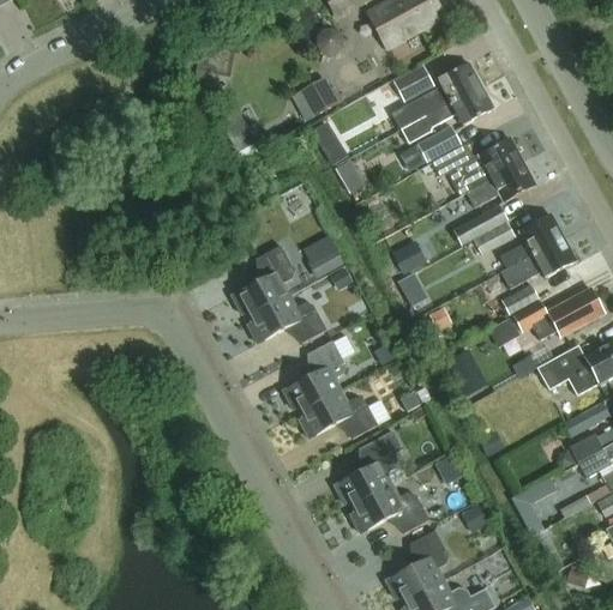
[(326,0),(337,19),(372,0),(326,0)]
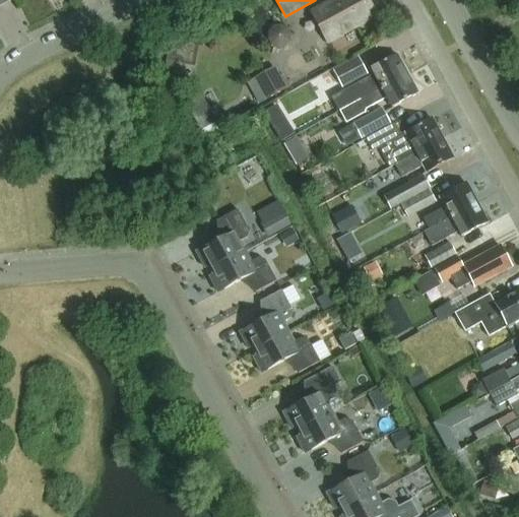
[(328,0),(310,10),(326,41),(371,16),(367,10),(372,7),(368,0),(328,0)]
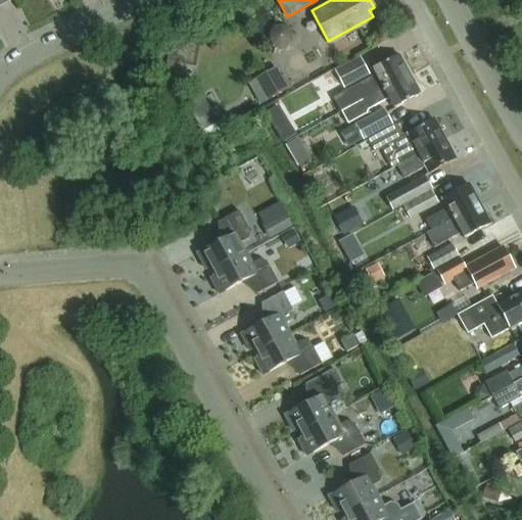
[(270,30),(268,37),(272,44),(278,47),(286,46),(291,41),(292,33),(289,27),(282,22),(275,25),(270,30)]
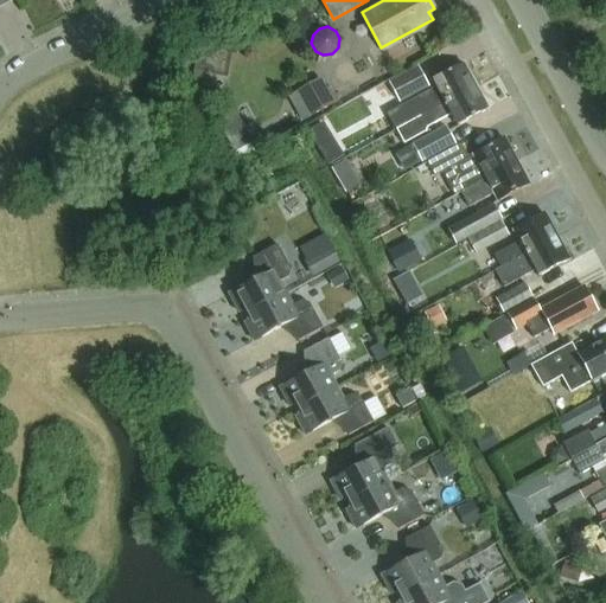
[(244,46),(243,52),(246,57),(250,59),(255,57),(256,52),(255,47),(250,45),(244,46)]
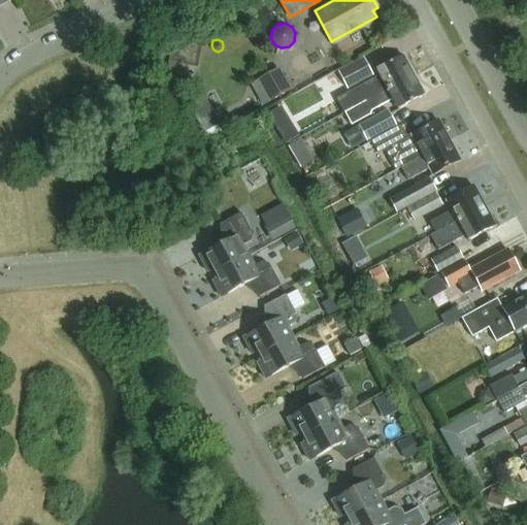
[(376,68),(382,77),(387,89),(415,73),(403,53),(376,68)]
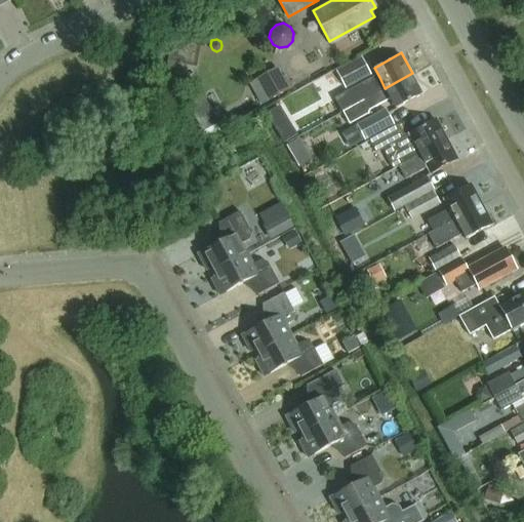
[(168,53),(165,67),(177,70),(180,55),(168,53)]
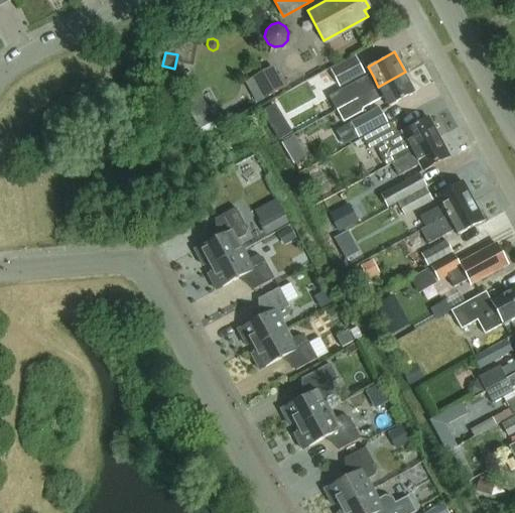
[(340,85),(365,72),(356,53),(331,68),(340,85)]
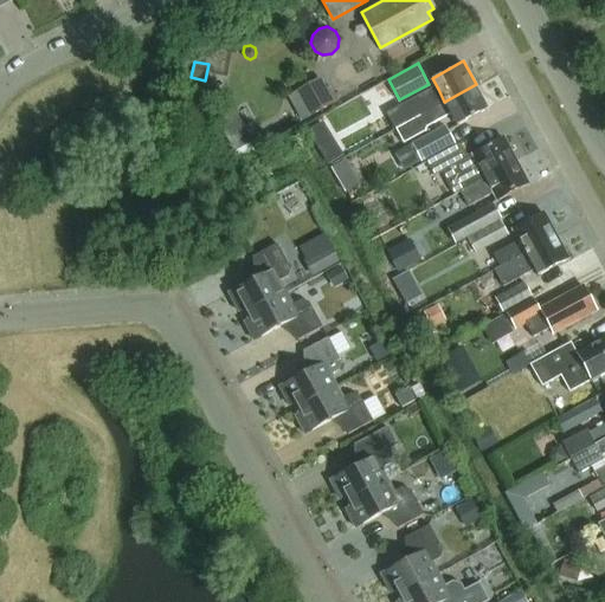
[(296,90),(310,115),(336,99),(329,88),(327,89),(320,76),(296,90)]
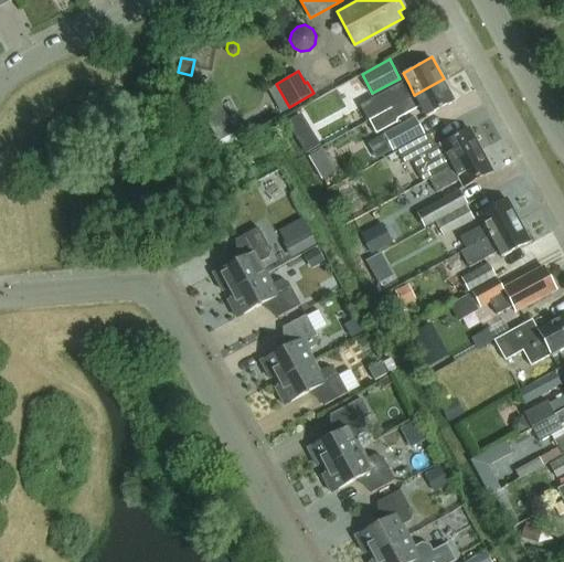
[(414,95),(391,108),(381,113),(368,120),(375,134),(397,122),(396,119),(421,106),(426,116),(455,101),(444,78),(414,95)]
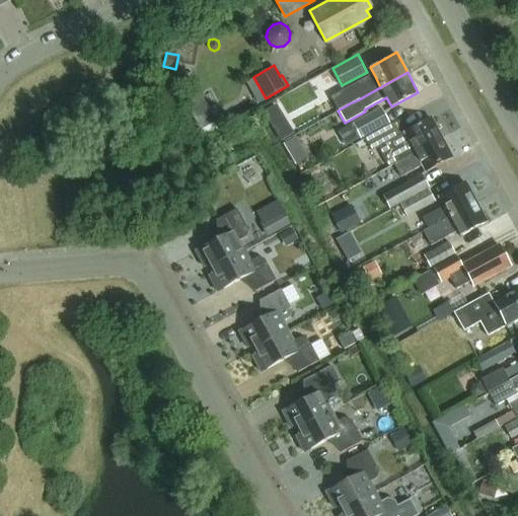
[(359,99),(380,87),(375,76),(353,88),(359,99)]
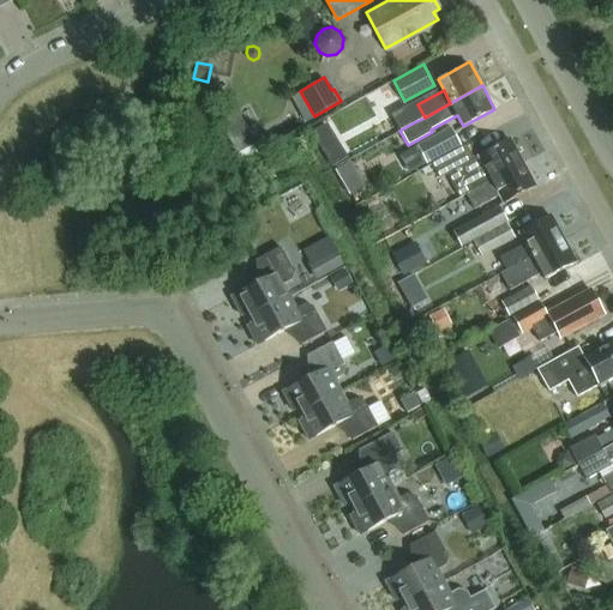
[(325,118),(308,128),(318,143),(335,133),(325,118)]
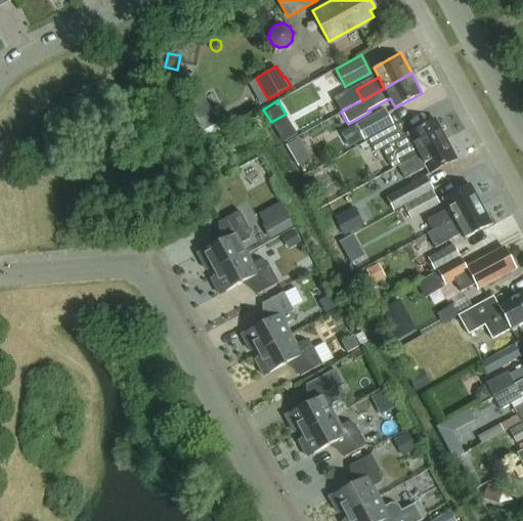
[(392,123),(383,106),(354,123),(363,138),(392,123)]
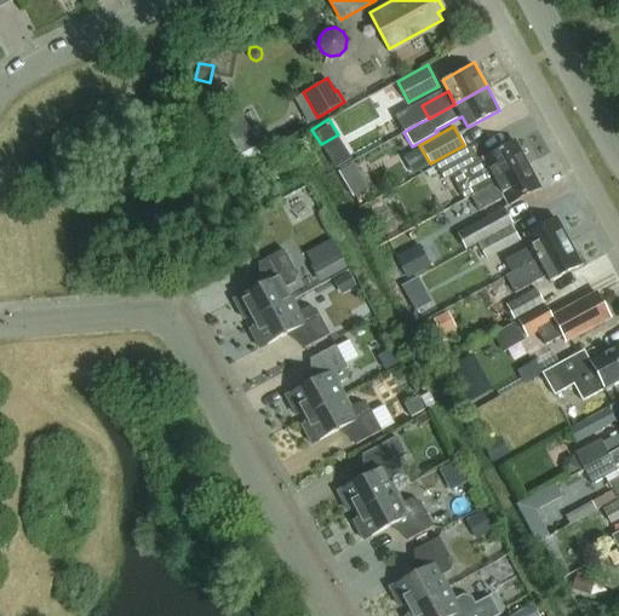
[(527,163),(515,139),(483,156),(477,160),(457,171),(470,194),(527,163)]
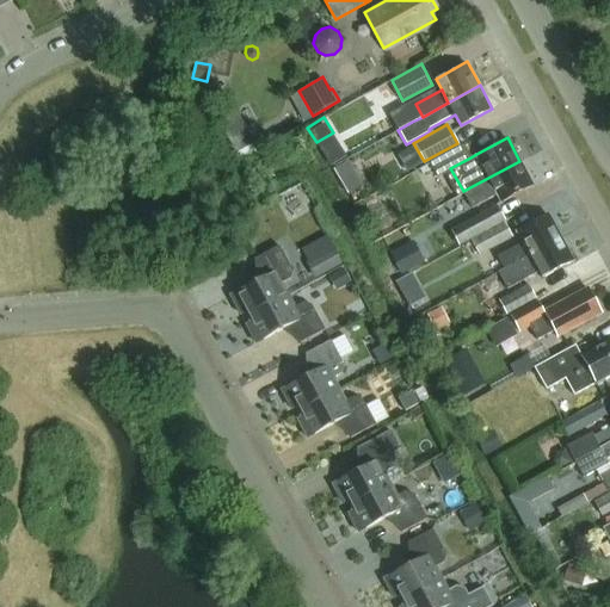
[(450,168),(470,158),(463,142),(429,160),(437,175),(450,168)]
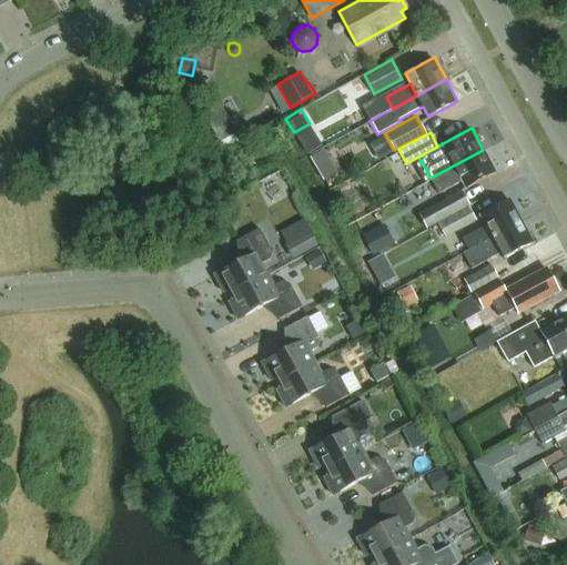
[(323,149),(310,155),(315,163),(327,157),(323,149)]
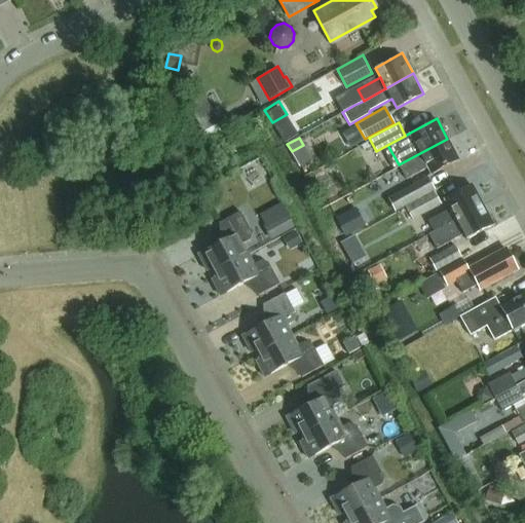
[(447,139),(399,164),(406,178),(428,166),(432,173),(458,158),(447,139)]
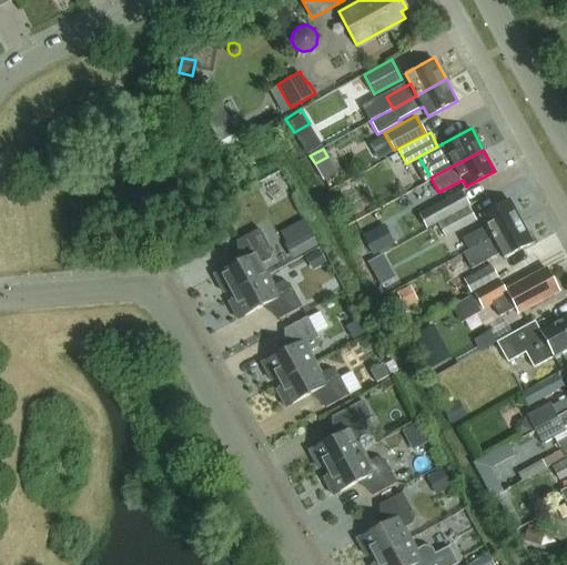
[(269,197),(290,190),(283,169),(262,175),(269,197)]
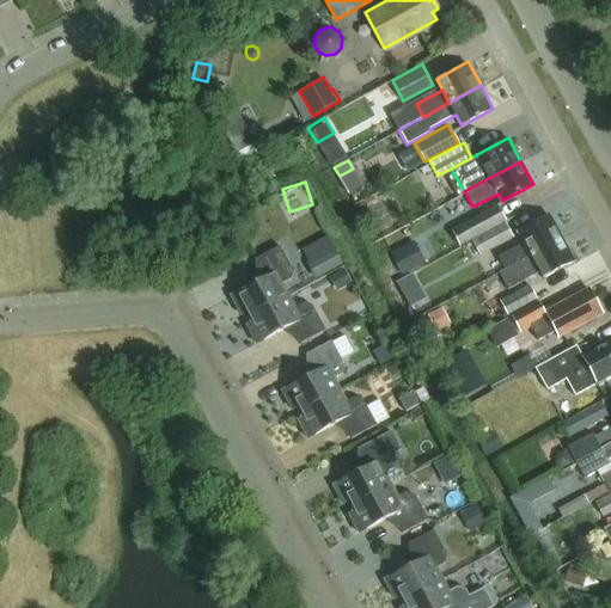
[(496,201),(451,225),(460,241),(505,217),(496,201)]
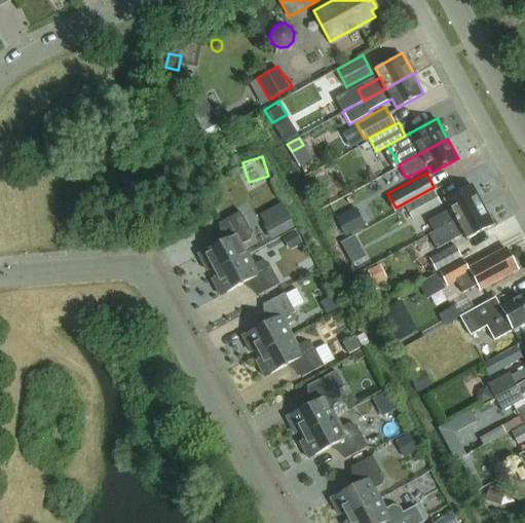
[(434,230),(482,203),(471,183),(444,198),(449,208),(427,220),(434,230)]
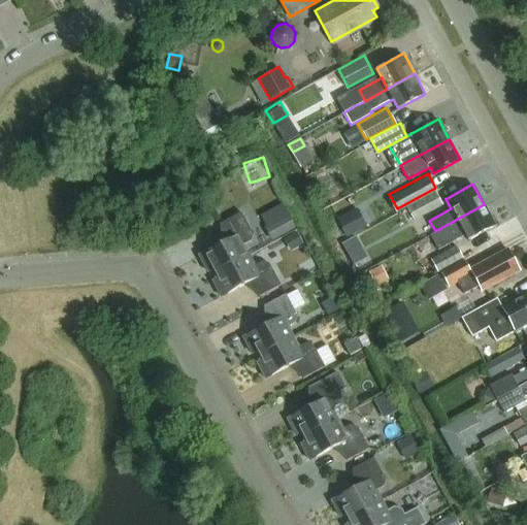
[(442,203),(435,191),(406,205),(414,219),(442,203)]
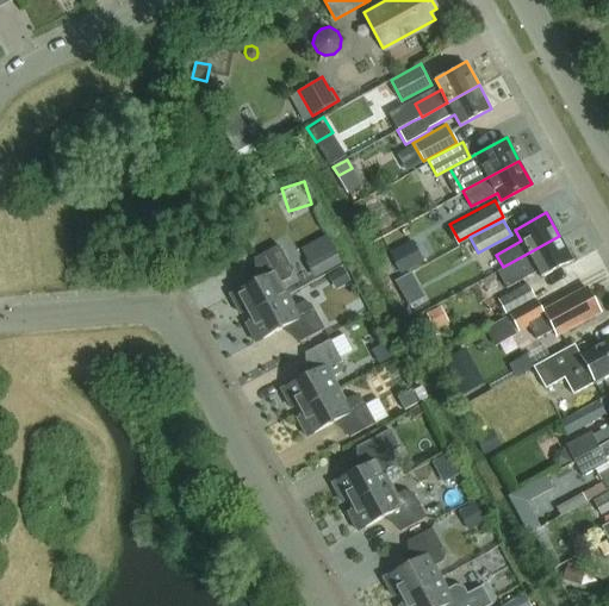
[(542,276),(572,260),(559,236),(503,267),(497,270),(507,287),(539,269),(542,276)]
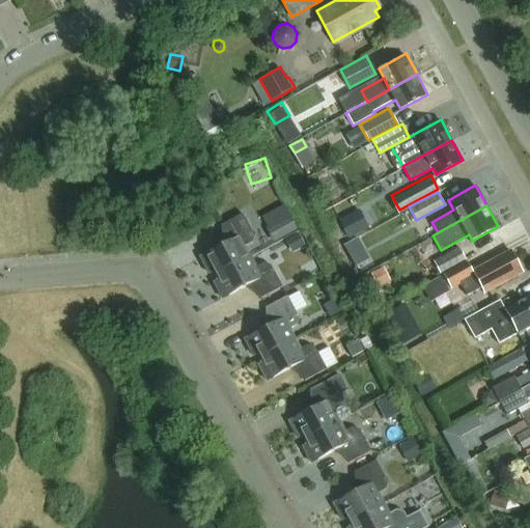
[(349,237),(369,226),(360,210),(340,221),(349,237)]
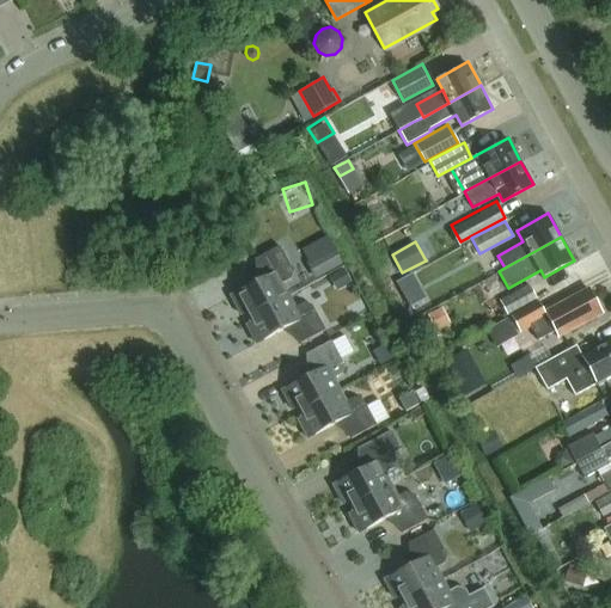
[(244,318),(288,294),(282,282),(295,275),(280,244),(255,258),(264,276),(231,294),(244,318)]
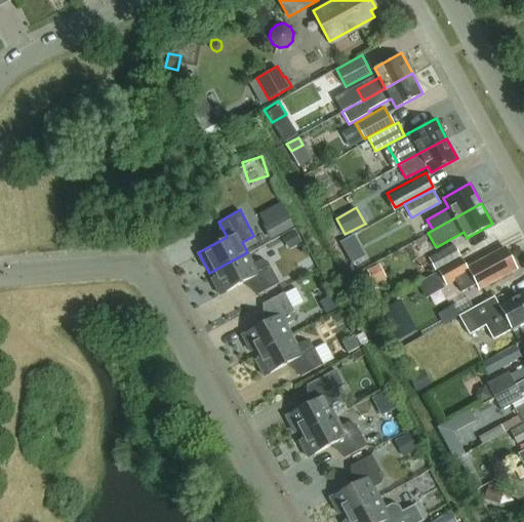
[(293,227),(287,213),(263,227),(269,239),(293,227)]
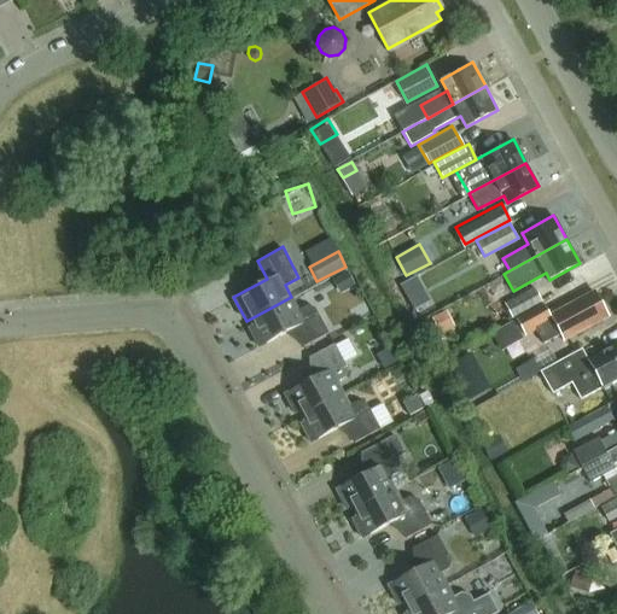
[(348,269),(333,276),(341,291),(355,284),(348,269)]
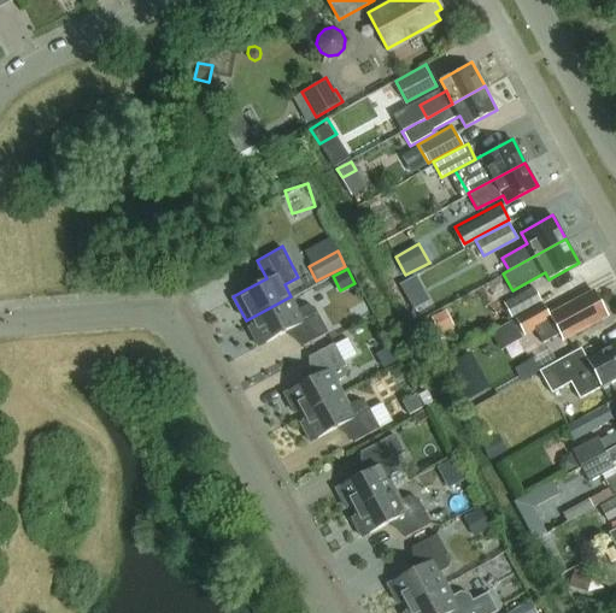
[(406,277),(417,304),(435,296),(426,270),(406,277)]
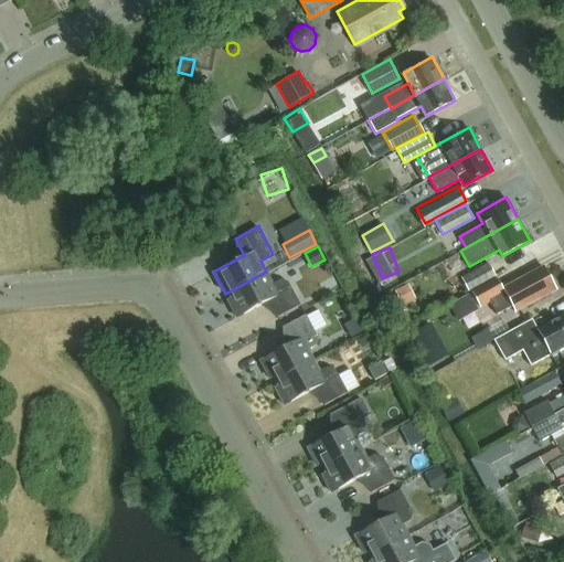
[(497,273),(490,263),(464,278),(469,288),(497,273)]
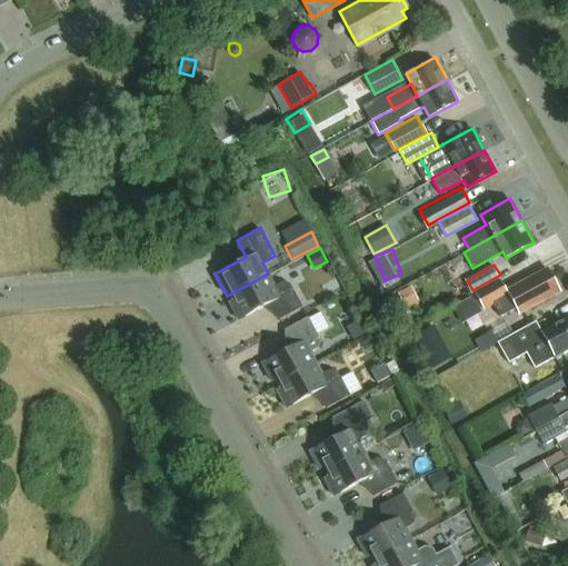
[(507,290),(500,279),(475,294),(482,308),(494,303),(500,315),(516,306),(520,313),(560,290),(547,268),(507,290)]
